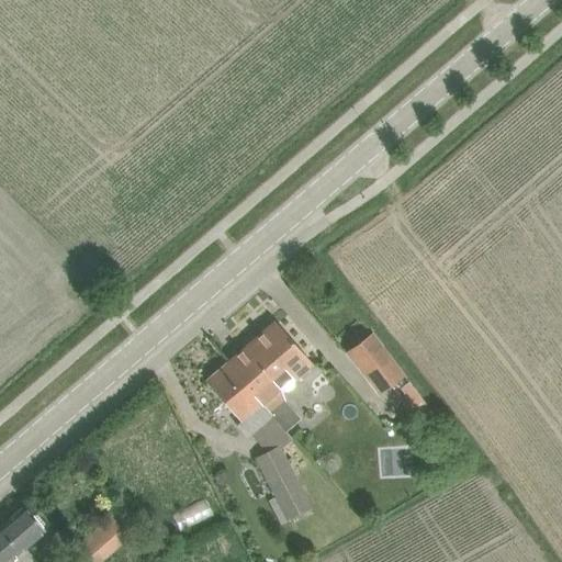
[(276,322),(225,364),(262,408),(270,418),(273,416),(288,405),(282,391),(313,366),(290,338),(276,322)]
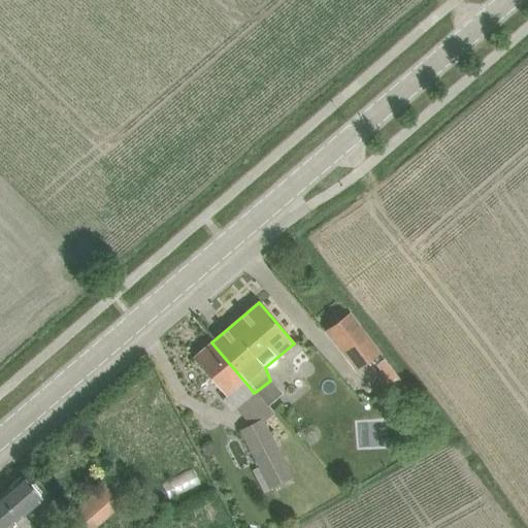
[(350,312),(329,328),(347,352),(343,355),(355,370),(378,353),(350,312)]
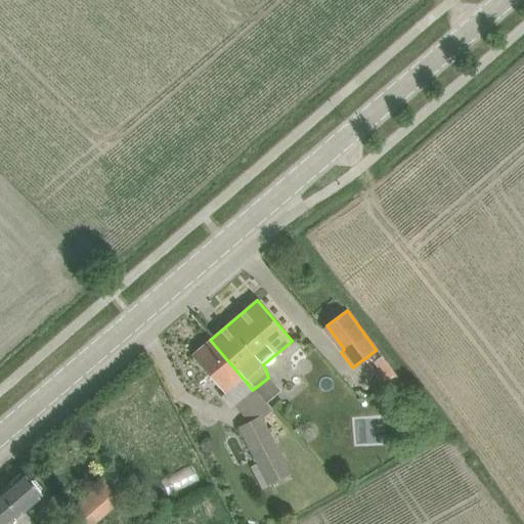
[(210,340),(192,355),(206,370),(225,393),(222,396),(231,407),(234,405),(239,401),(243,405),(238,409),(247,420),(267,402),(255,388),(252,390),(245,381),(210,340)]
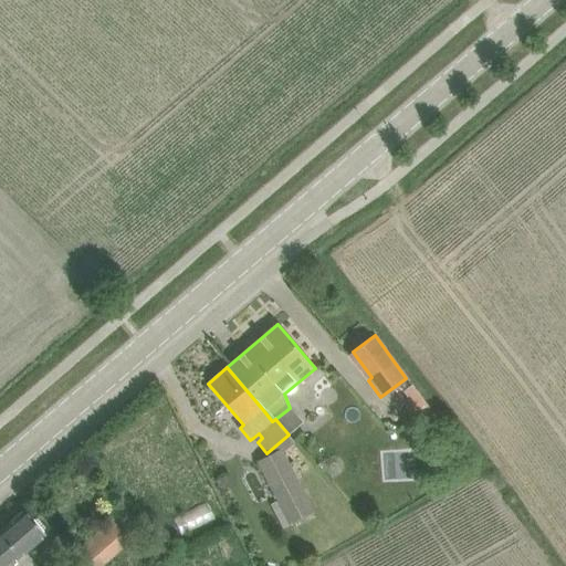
[(276,501),(287,523),(312,512),(281,450),(257,462),(276,501)]
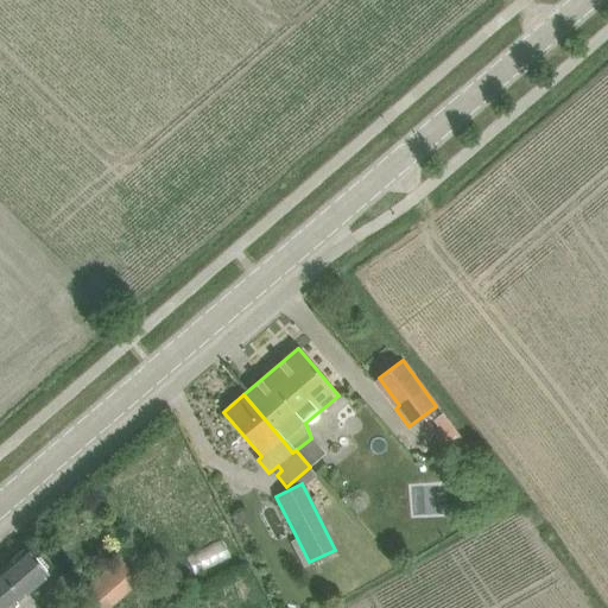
[(39,607),(27,593),(50,574),(45,568),(49,565),(40,556),(37,559),(26,546),(0,568),(0,607),(39,607)]
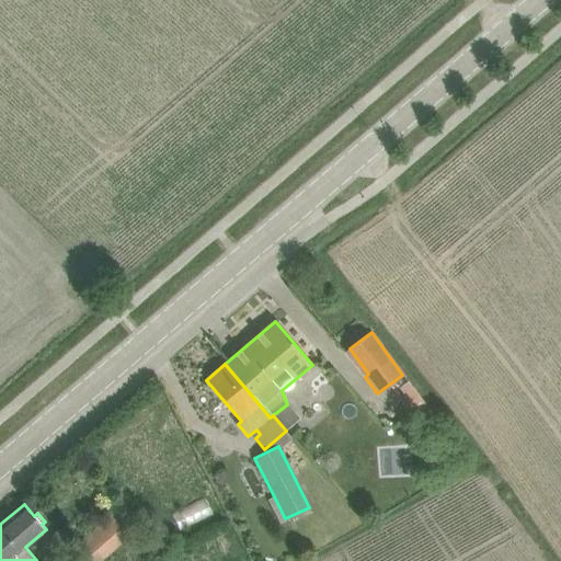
[(82,539),(99,558),(133,529),(116,511),(82,539)]
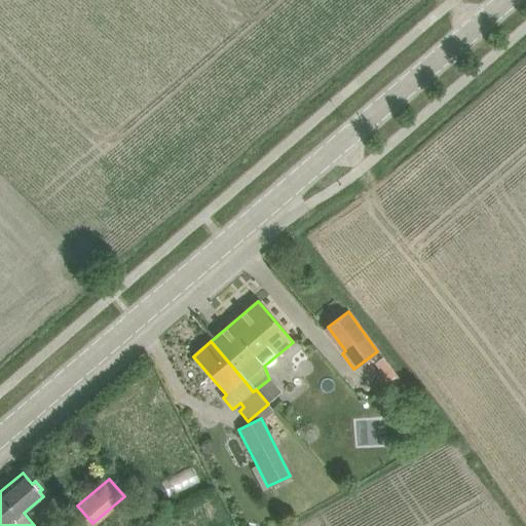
[(48,503),(58,515),(66,509),(57,496),(48,503)]
